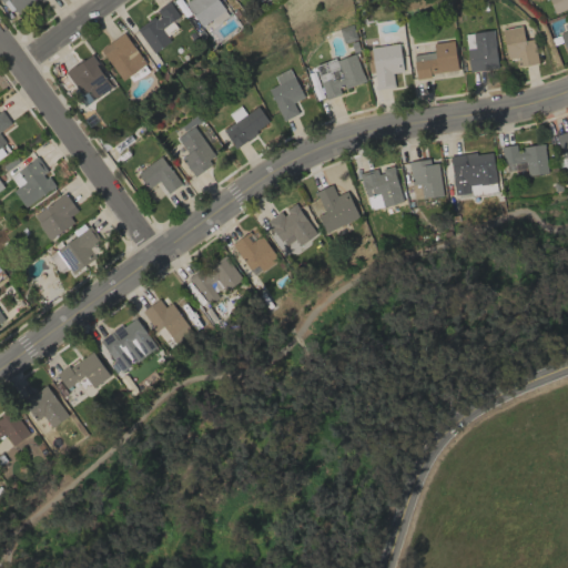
[(38,0),(1,0),(16,18),(38,0)]
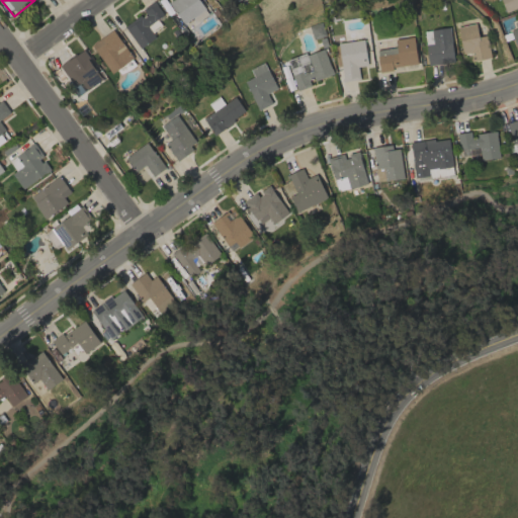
[(204,9),(198,0),(172,0),(168,3),(183,24),(204,9)]
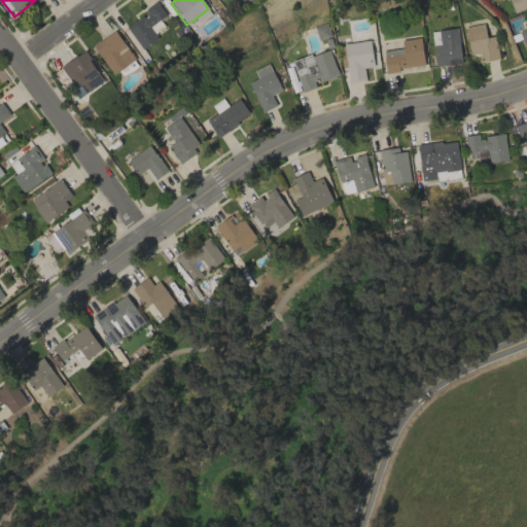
[(526,0),(508,0),(514,12),(526,7),(526,0)]
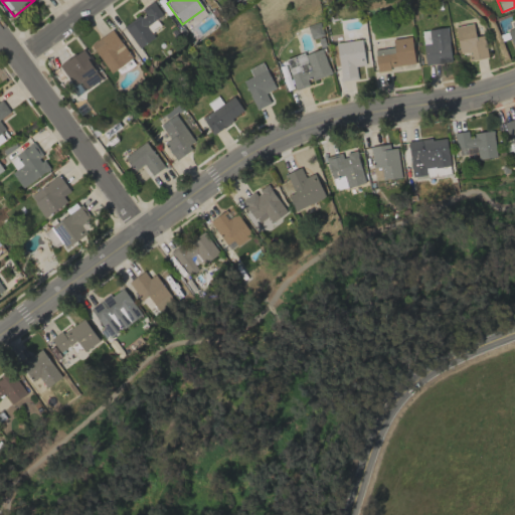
[(124,27),(139,47),(154,36),(149,29),(165,18),(153,1),(141,9),(143,12),(124,27)]
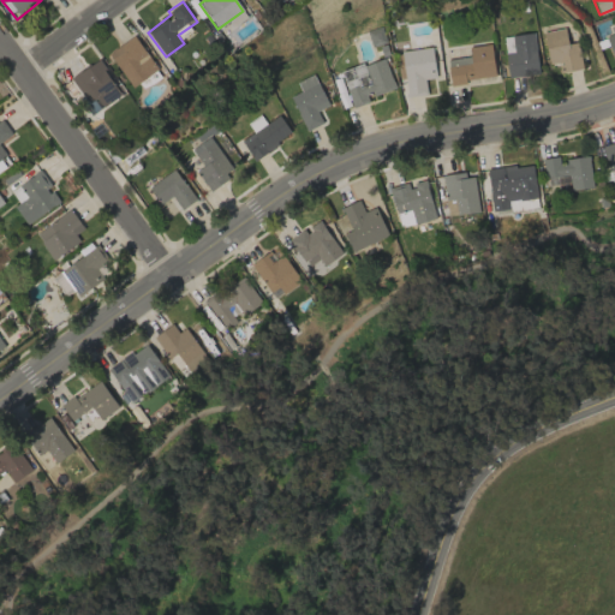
[(614,25),(603,29),(613,58),(614,57),(614,25)]
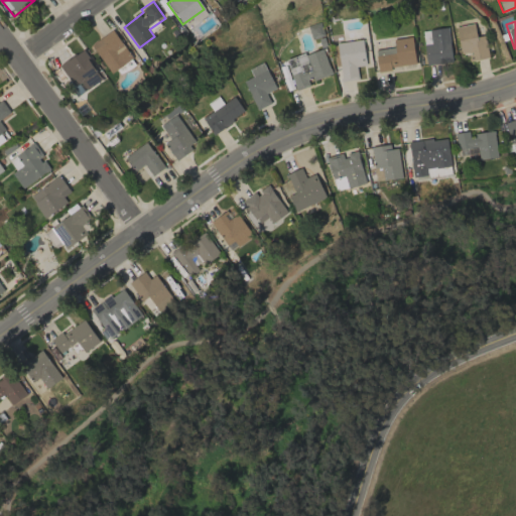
[(460,53),(471,52),(472,59),(488,57),(485,35),(476,36),(474,23),(456,26),(460,53)]
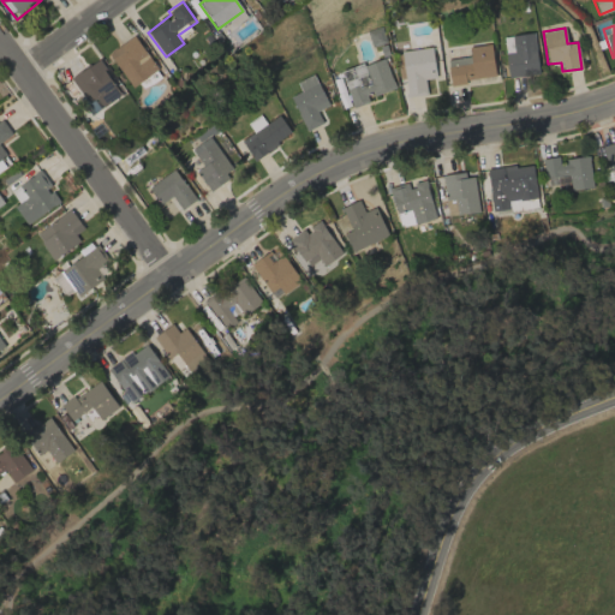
[(538,75),(533,33),(503,36),(507,77),(538,75)]
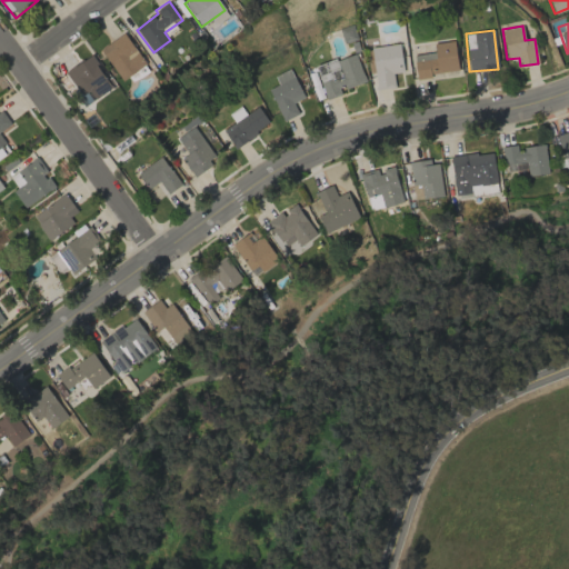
[(119,80),(143,67),(127,33),(101,47),(119,80)]
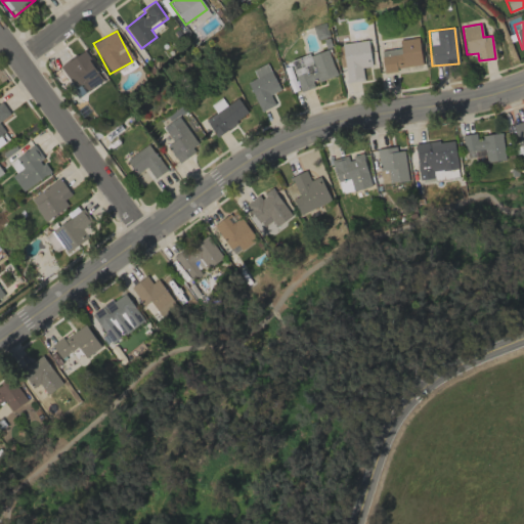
[(381,50),(384,71),(421,67),(418,38),(399,40),(400,48),(381,50)]
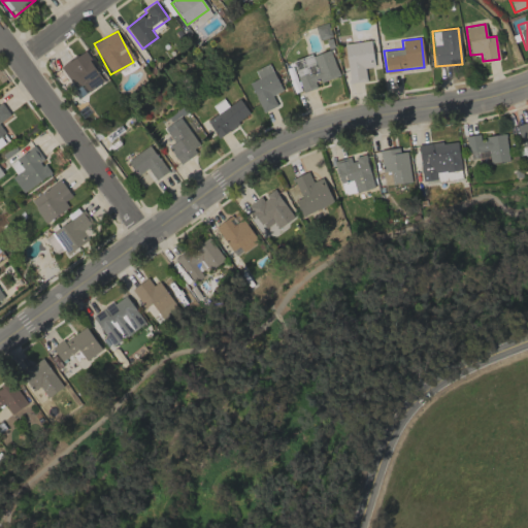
[(365,68),(373,67),(371,40),(344,43),(349,83),(366,80),(365,68)]
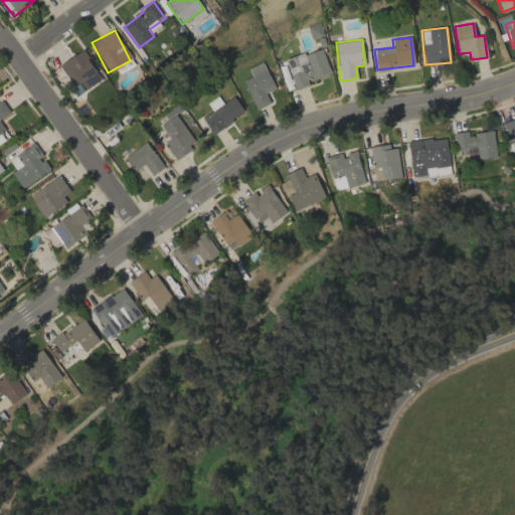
[(285,60),(296,90),(311,83),(310,81),(331,73),(321,47),(285,60)]
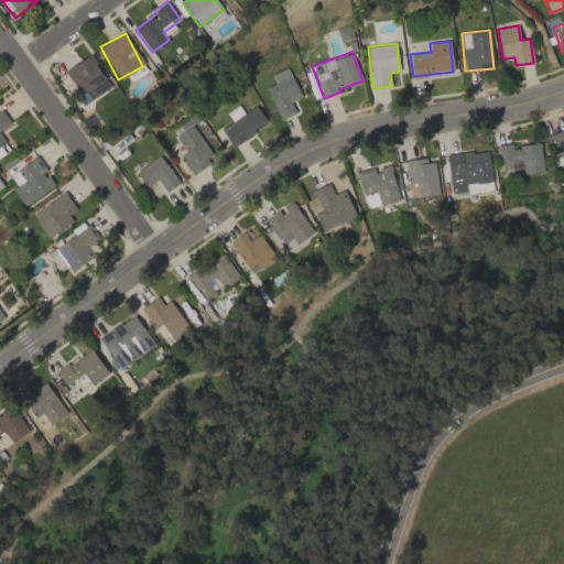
[(89,102),(111,87),(89,55),(66,71),(89,102)]
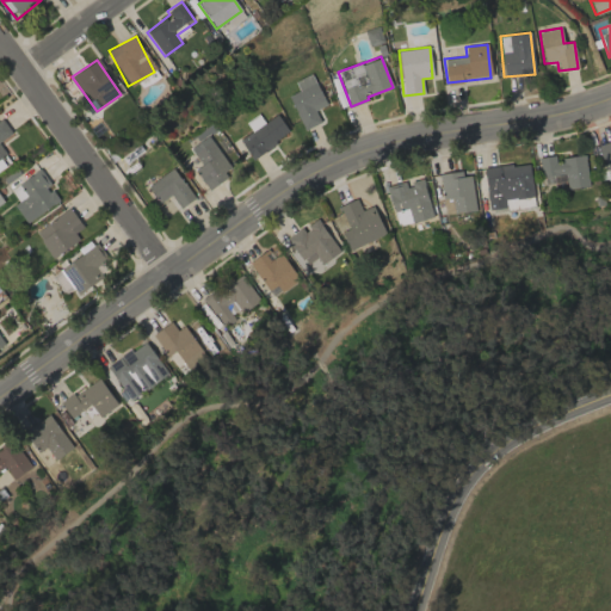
[(298,91),(288,96),(303,130),(320,122),(315,110),(325,105),(312,73),(294,81),(298,91)]
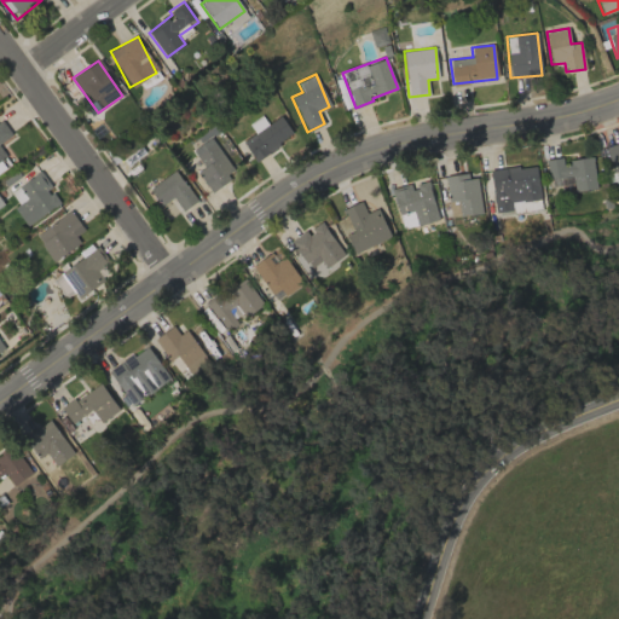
[(254,133),(242,142),(255,161),(293,136),(279,115),(266,125),(261,116),(248,125),(254,133)]
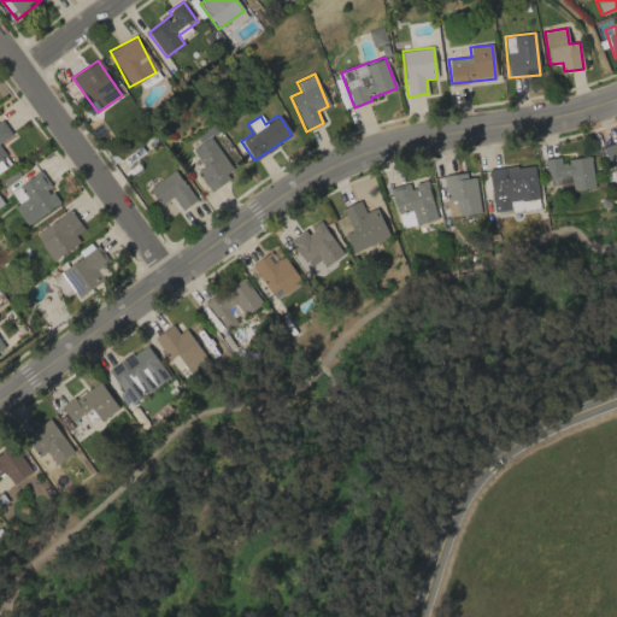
[(0,170),(9,165),(0,152),(0,141),(11,134),(3,121),(0,122),(0,170)]
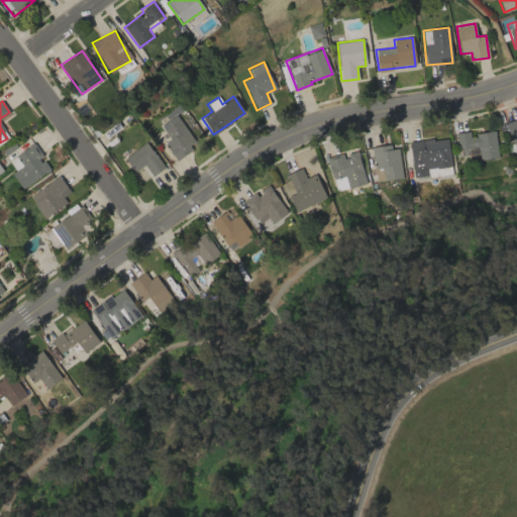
[(170,139),(164,143),(176,160),(197,144),(175,114),(160,125),(170,139)]
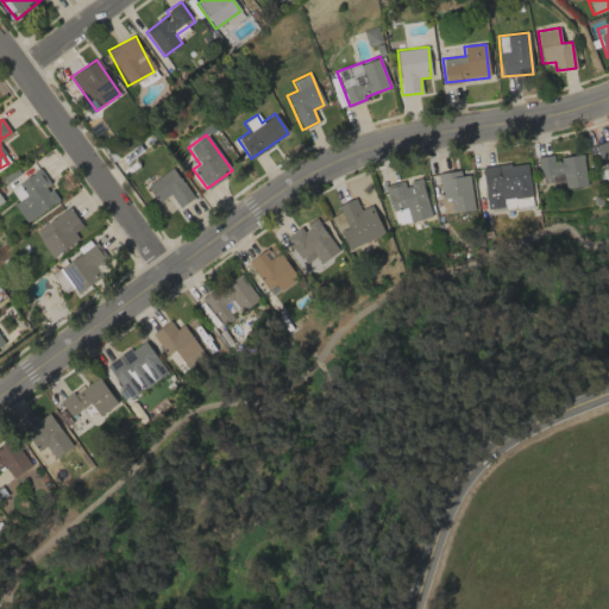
[(608,139),(598,143),(608,179),(608,139)]
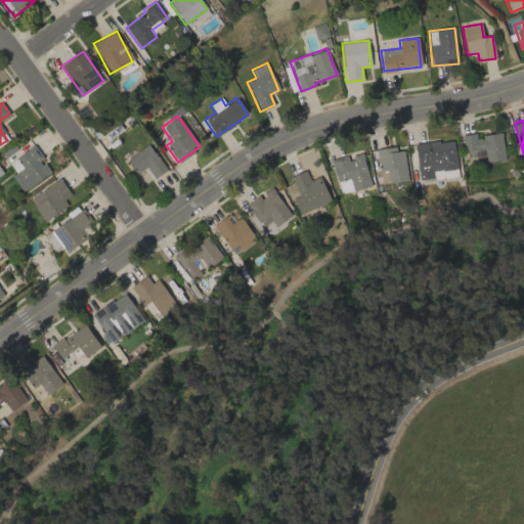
[(505,158),(500,133),(476,137),(476,133),(463,135),(467,164),(505,158)]
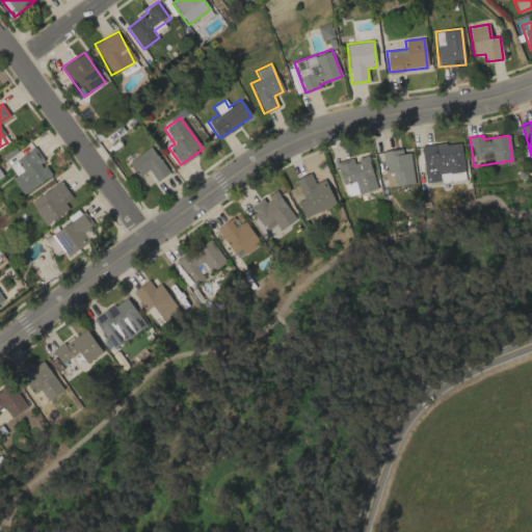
[(420,148),(426,183),(440,181),(440,175),(464,170),(459,141),(420,148)]
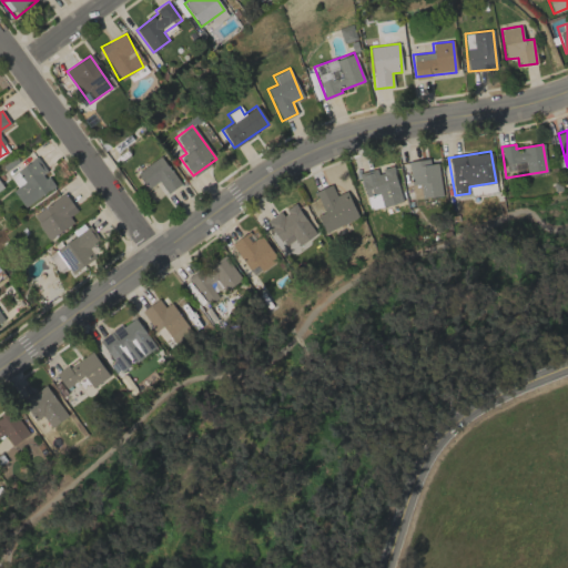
[(166,193),(180,185),(161,156),(137,172),(148,189),(159,181),(166,193)]
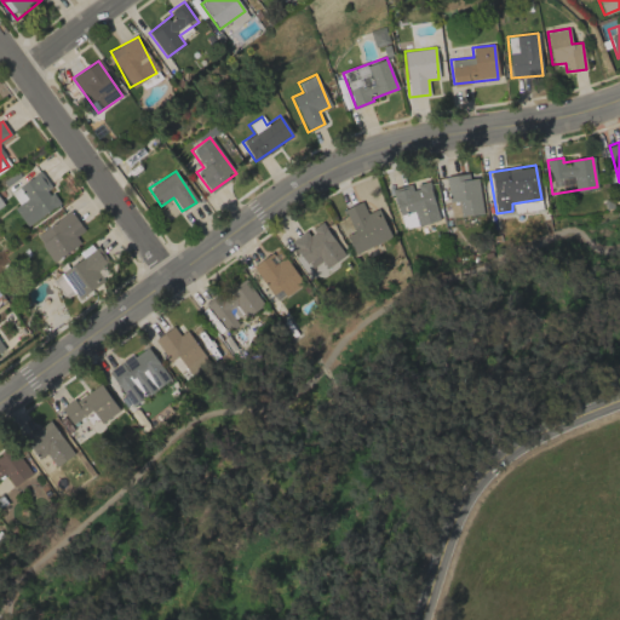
[(26,227),(59,204),(49,189),(51,188),(40,172),(17,188),(24,200),(13,207),(26,227)]
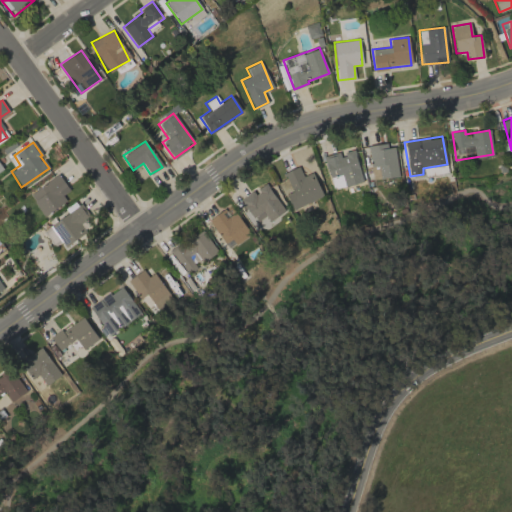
[(372,179),(398,177),(394,144),(368,147),(372,179)]
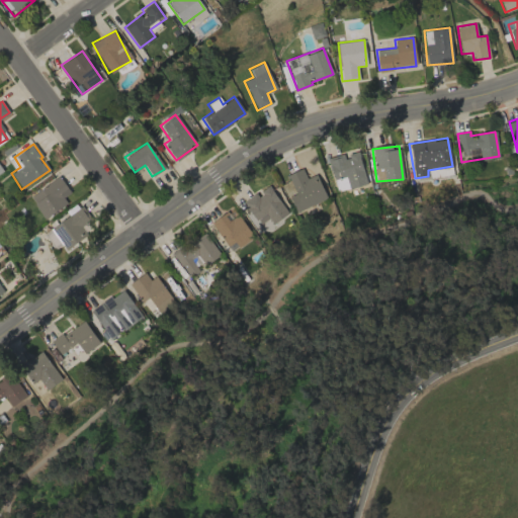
[(366,184),(358,151),(345,154),(345,153),(328,158),(333,180),(345,176),(348,189),(366,184)]
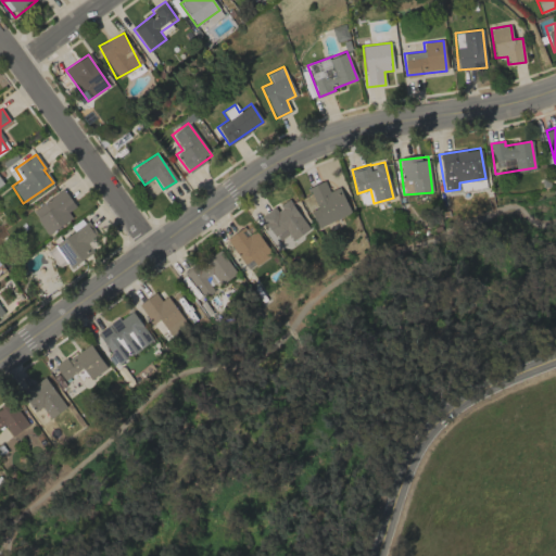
[(311,211),(317,227),(350,213),(339,187),(328,191),(324,180),(307,187),(316,209),(311,211)]
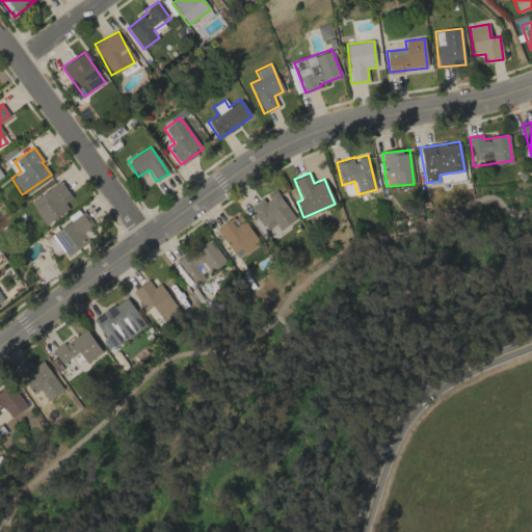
[(30,201),(45,224),(69,210),(64,203),(72,198),(61,182),(30,201)]
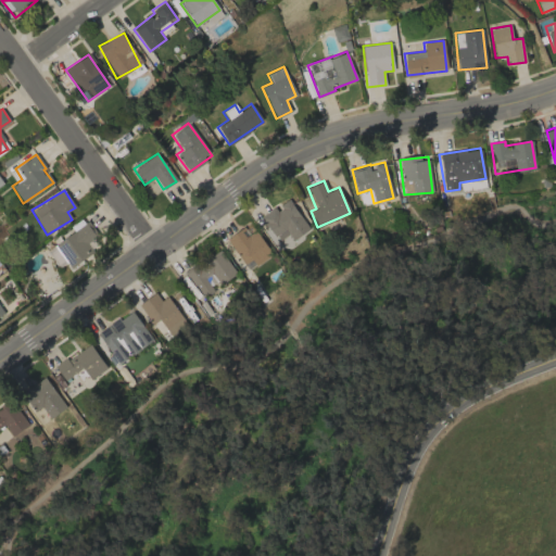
[(310,228),(288,200),(275,210),(273,207),(260,217),(275,237),(285,229),(293,241),(310,228)]
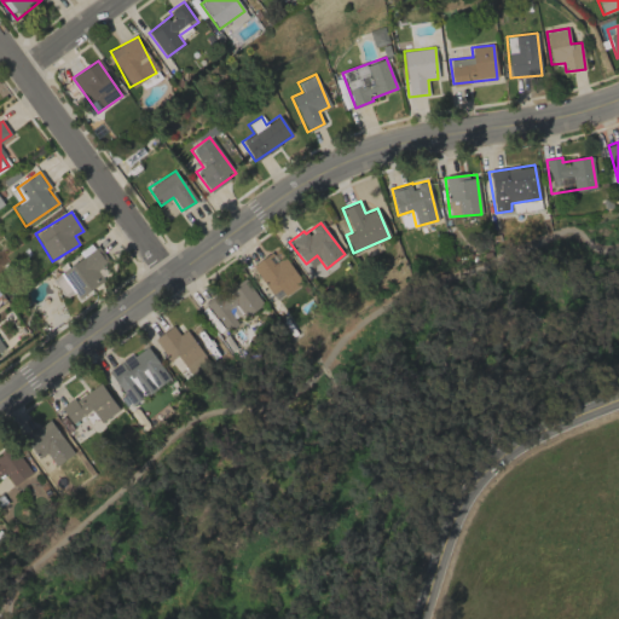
[(97,270),(109,262),(100,248),(61,270),(77,299),(104,283),(97,270)]
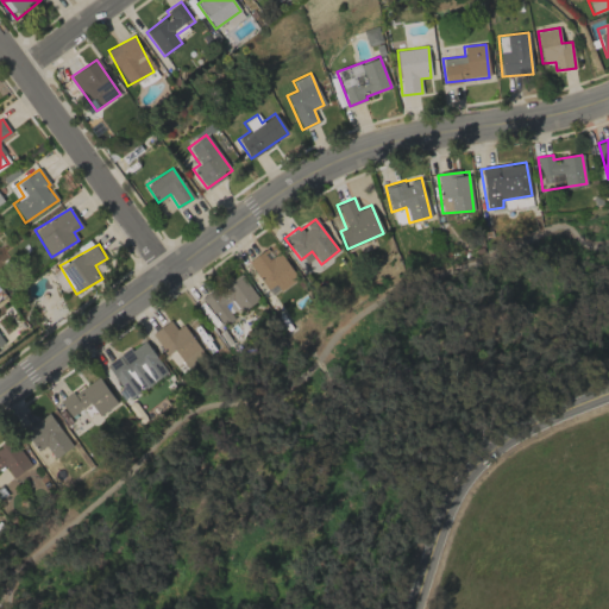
[(278,289),(296,280),(281,252),(271,257),(268,250),(249,261),(265,290),(276,284),(278,289)]
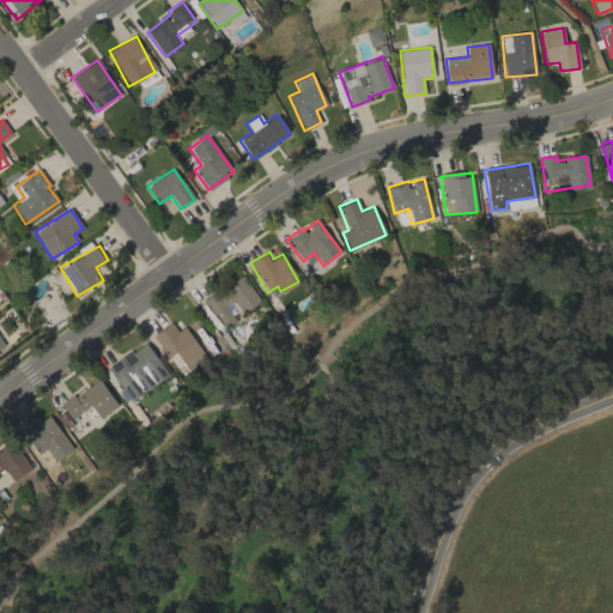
[(73,290),(60,271),(52,277),(65,295),(73,290)]
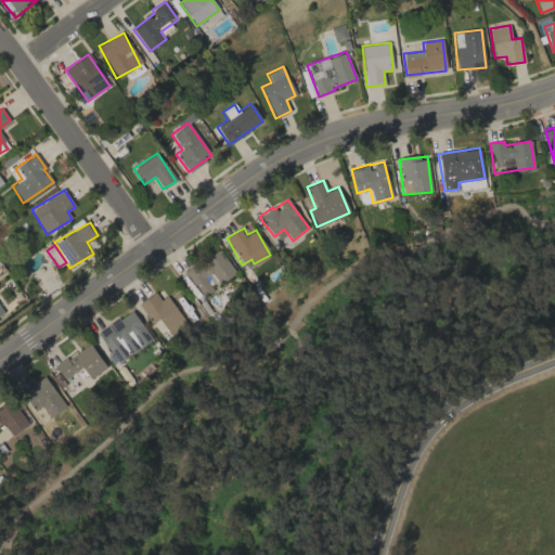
[(235,272),(218,248),(185,272),(203,296),(213,288),(204,278),(211,272),(220,284),(235,272)]
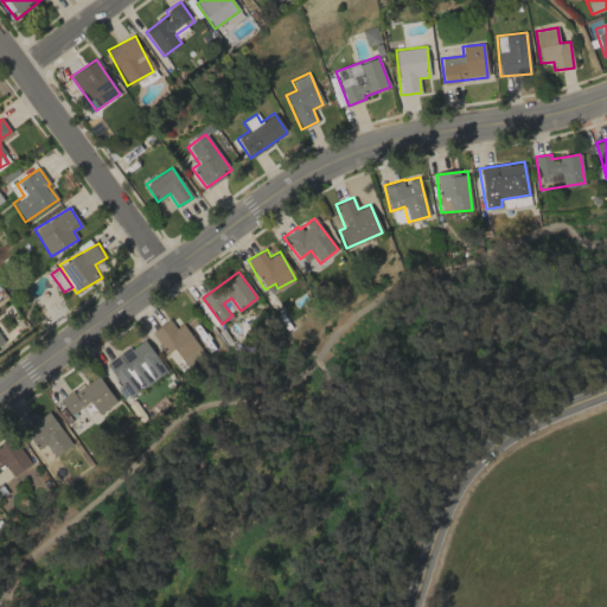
[(176,328),(170,319),(151,332),(179,372),(204,355),(183,324),(176,328)]
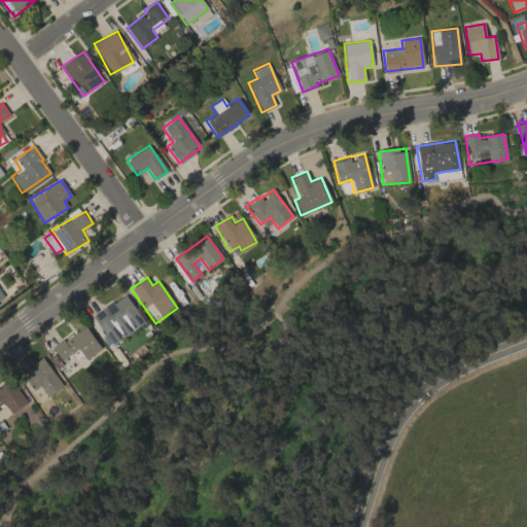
[(144,321),(124,293),(92,317),(112,345),(144,321)]
